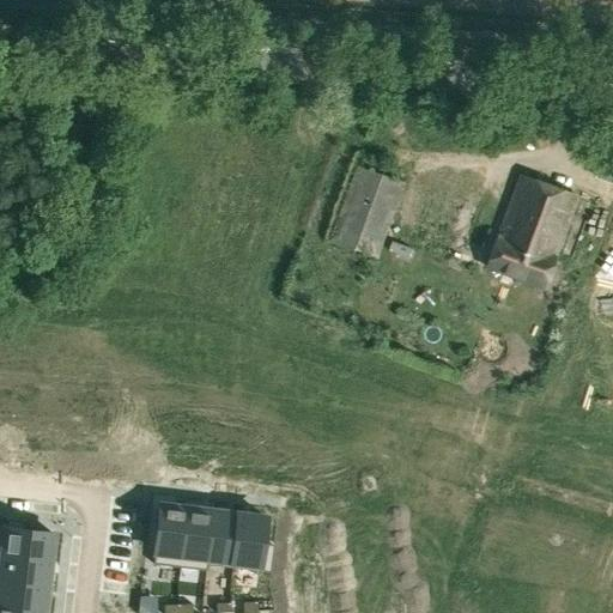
[(331,241),(376,256),(402,182),(357,167),(331,241)]
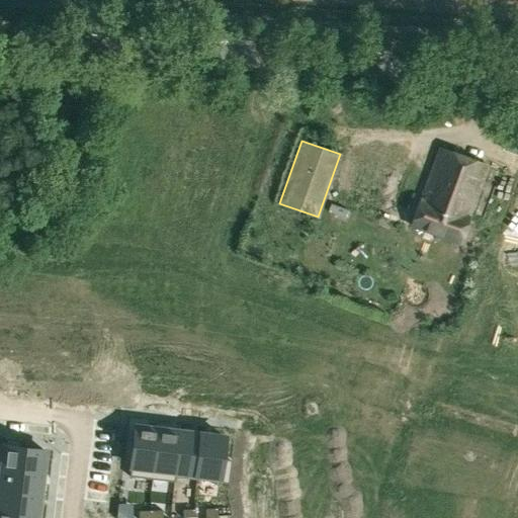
[(421,199),(411,226),(461,243),(470,217),(468,217),(488,165),(440,148),(422,199),(421,199)]
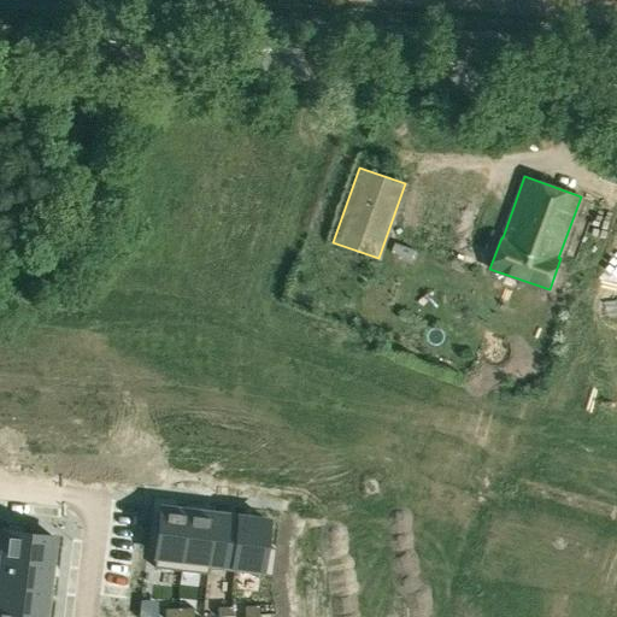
[(156,556),(154,568),(181,571),(188,511),(162,507),(156,556)]
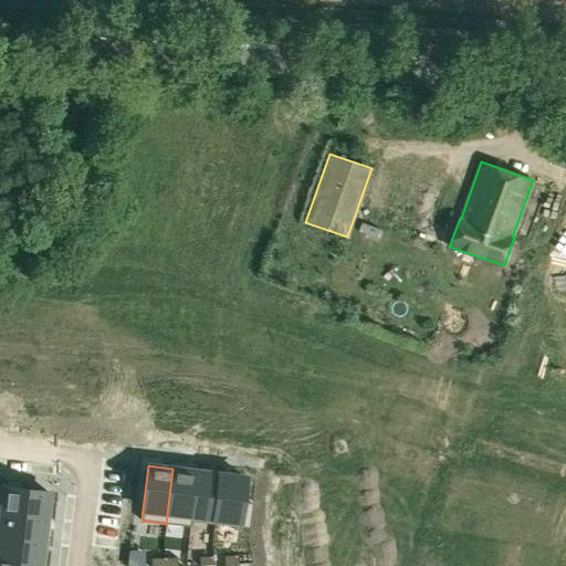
[(173,469),(166,524),(190,526),(191,522),(190,522),(197,472),(173,469)]
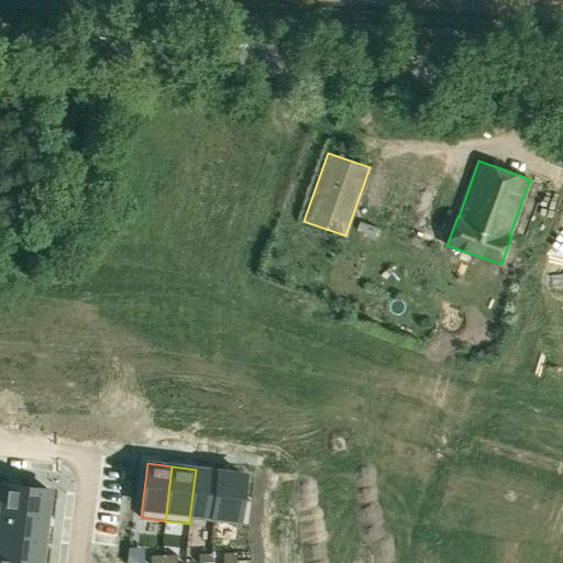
[(196,470),(189,519),(190,519),(212,521),(219,472),(196,470)]
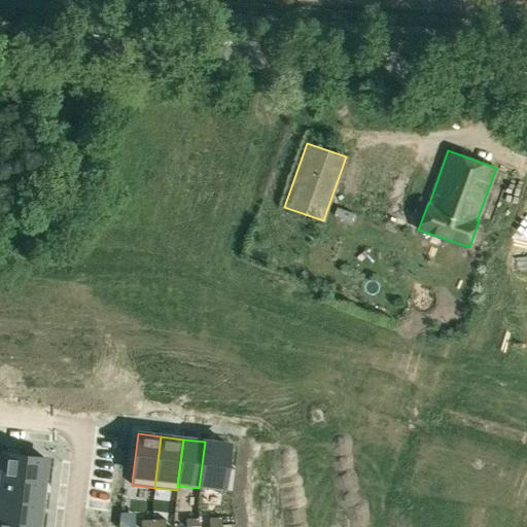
[(205,442),(199,488),(233,492),(236,468),(225,467),(227,445),(205,442)]
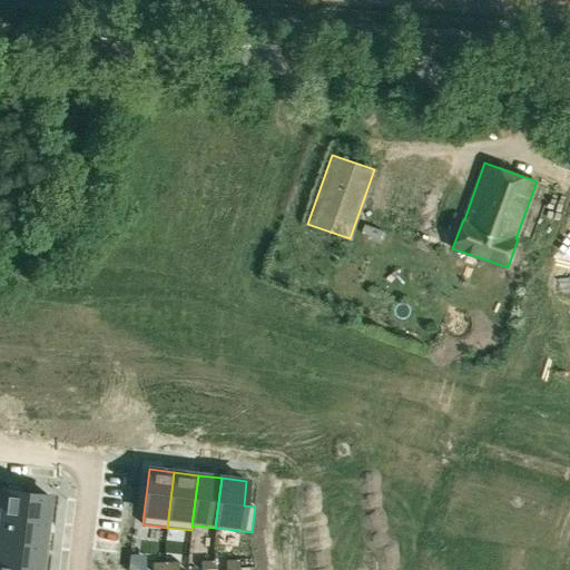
[(6,482),(1,516),(46,521),(49,497),(22,493),(23,484),(6,482)]
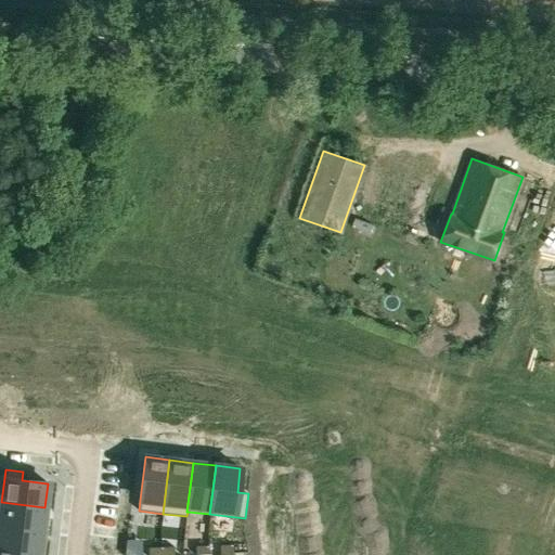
[(1,502),(0,512),(0,525),(42,531),(44,507),(1,502)]
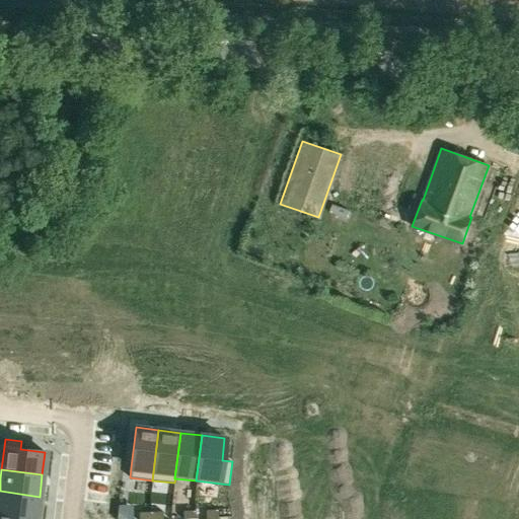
[(0,491),(0,513),(36,518),(40,497),(0,491)]
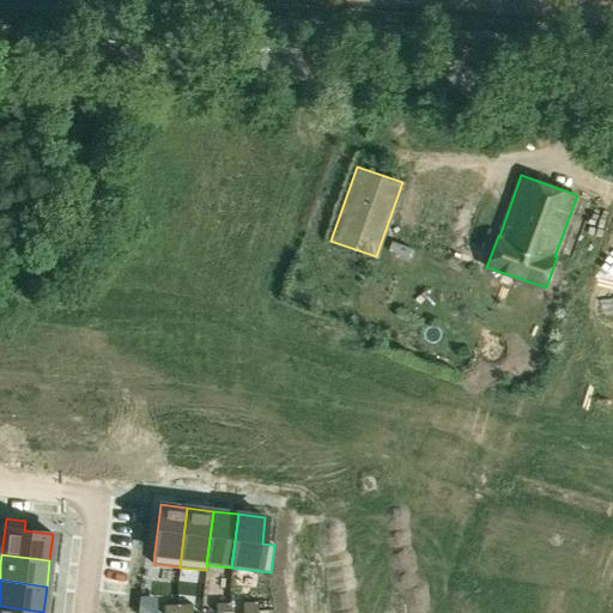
[(256,601),(242,602),(243,612),(258,611),(256,601)]
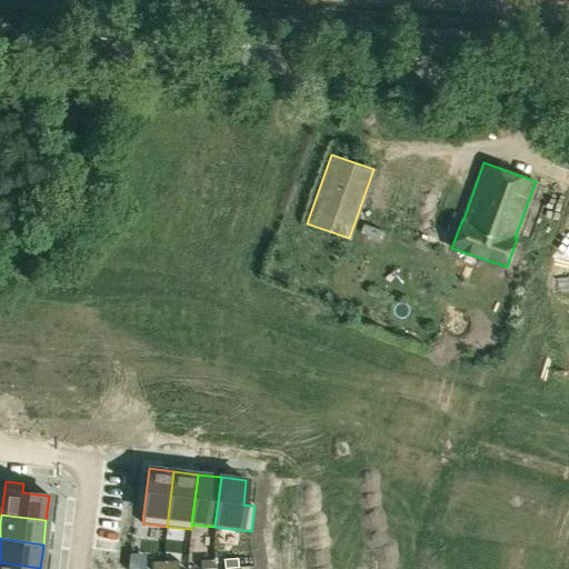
[(213,559),(200,560),(200,568),(213,568),(213,559)]
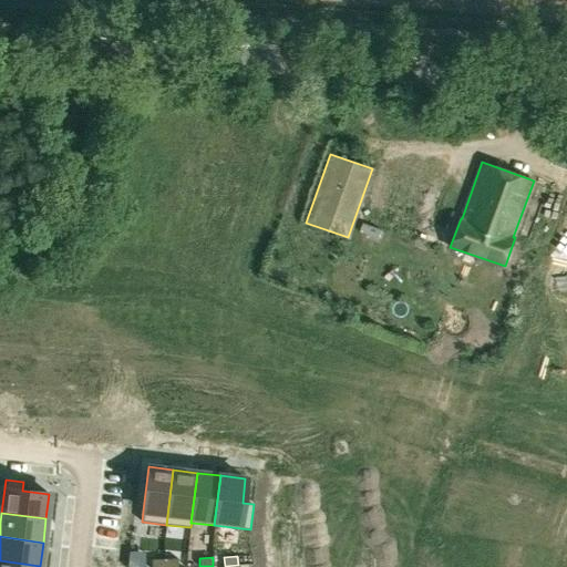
All buildings are outlined.
